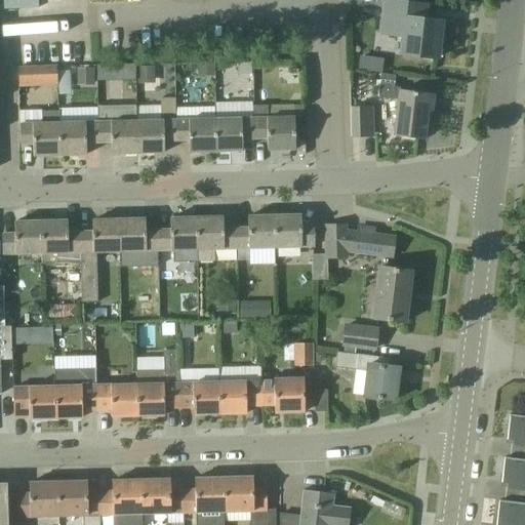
[(442,22),(427,19),(413,18),(414,4),(384,1),(379,35),(400,37),(398,53),(438,58),(442,22)]
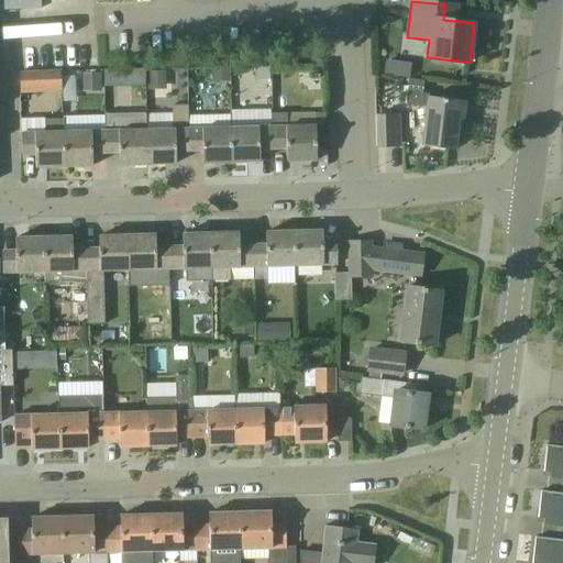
[(412,64),(387,61),(385,76),(410,79),(412,64)]
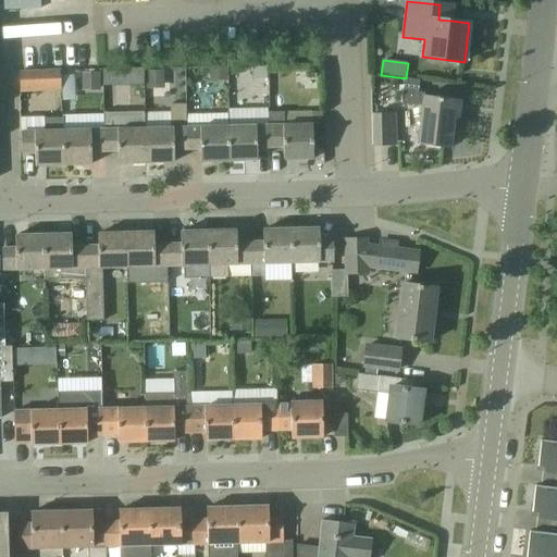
[(20,71),(21,93),(61,90),(60,69),(20,71)]
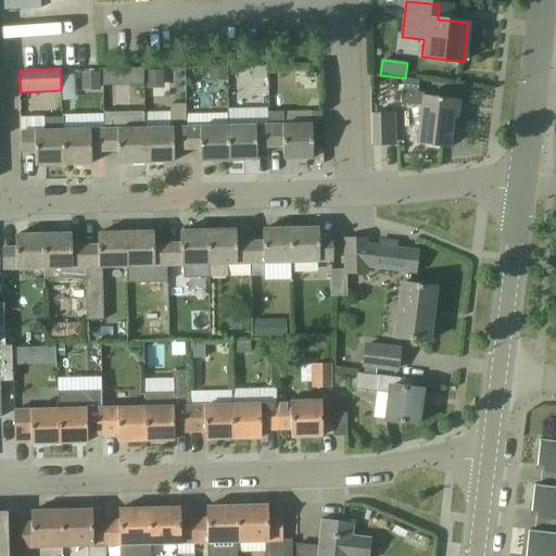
[(143,85),(143,70),(129,71),(129,86),(143,85)]
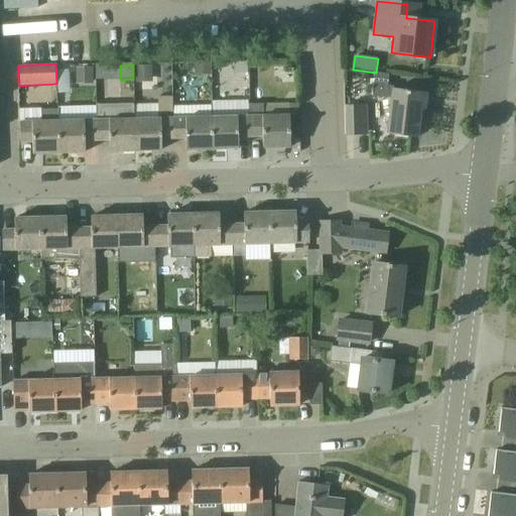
[(135,65),(135,83),(152,82),(152,65),(135,65)]
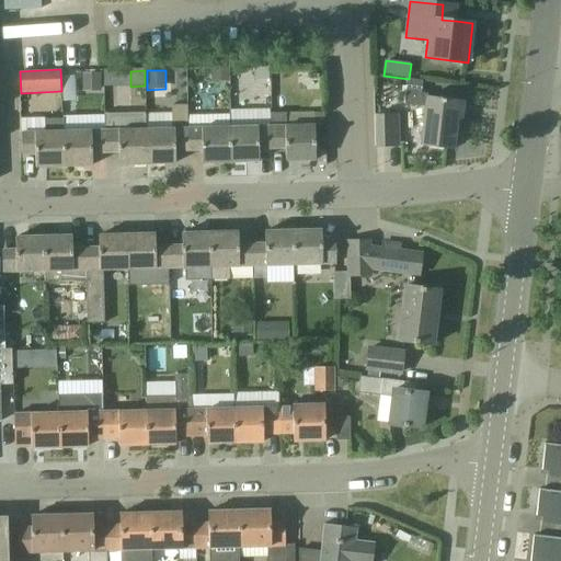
[(102,90),(101,72),(82,72),(82,91),(102,90)]
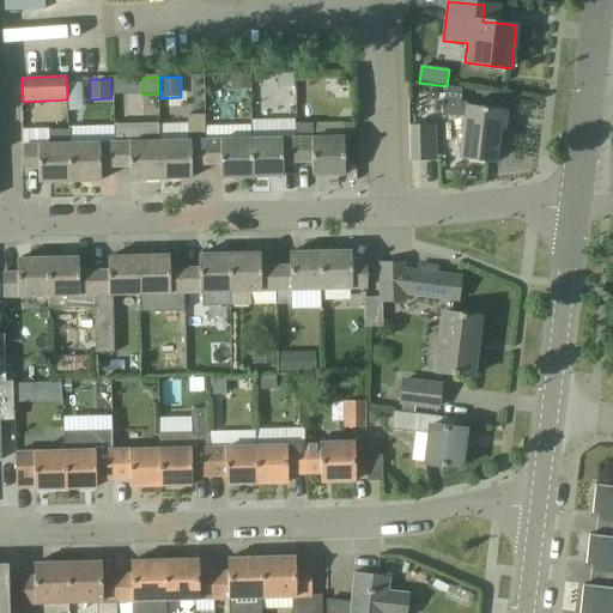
[(444,86),(443,96),(441,115),(463,117),(461,134),(463,134),(460,158),(492,162),(492,163),(495,164),(496,161),(495,161),(498,128),(503,128),(505,111),(466,107),(467,102),(460,102),(461,97),(460,97),(461,89),(447,86),(444,86)]
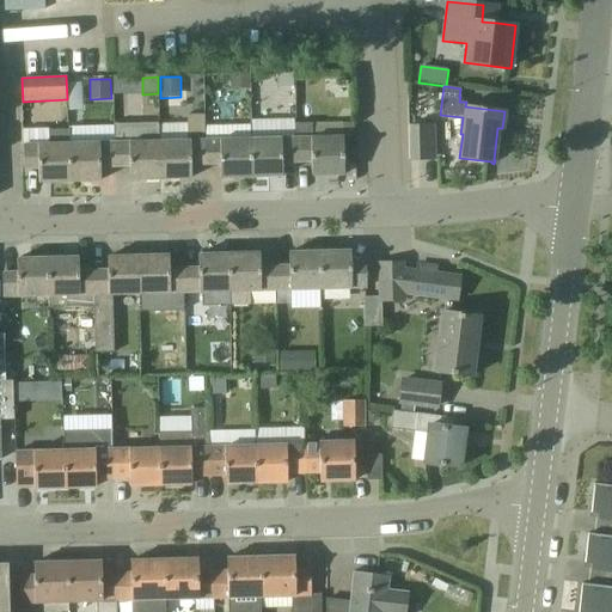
[(206,164),(204,126),(203,115),(188,115),(188,139),(159,140),(160,179),(191,178),(190,164),(206,164)]
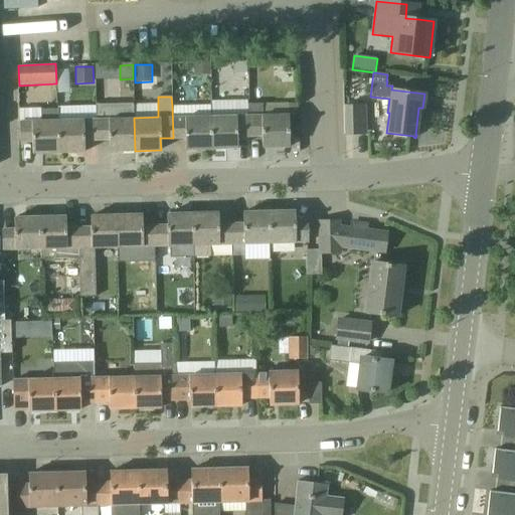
[(289,116),(298,116),(297,103),(247,104),(248,137),(262,136),(262,148),(289,147),(289,116)]
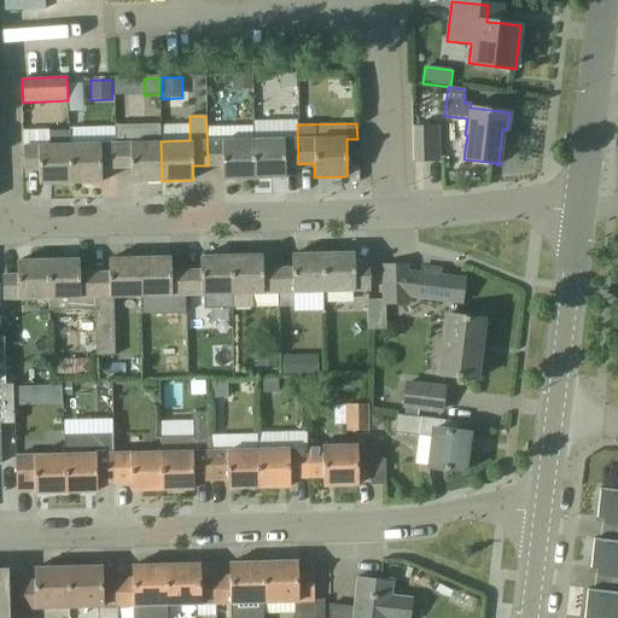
[(130,168),(130,181),(162,181),(161,141),(133,143),(133,124),(115,124),(115,143),(115,168),(130,168)]
